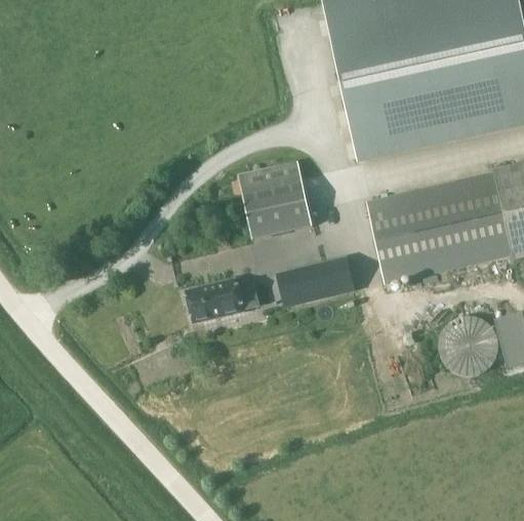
[(322,0),(357,157),(523,120),(523,28),(518,0),(392,0),(374,4),(373,0),(322,0)]
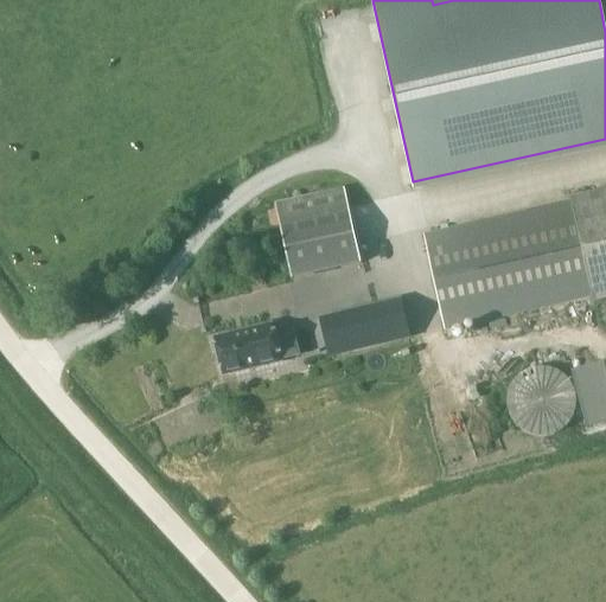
[(343,185),(274,200),(291,275),(361,260),(343,185)]
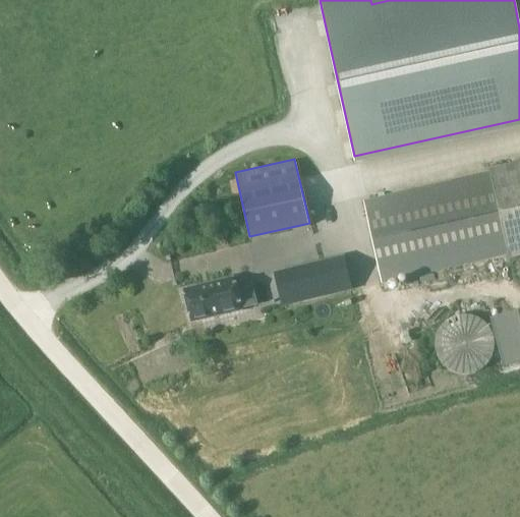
[(519,163),(489,169),(489,171),(364,200),(382,281),(454,264),(507,250),(507,251),(519,248),(519,163)]
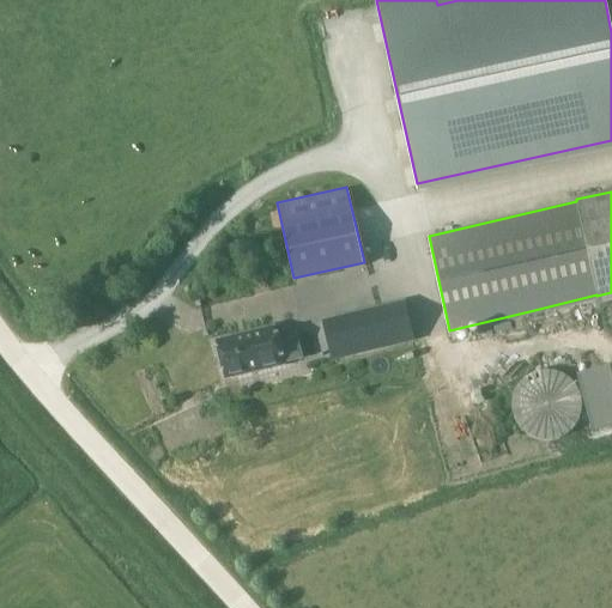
[(323,318),(333,356),(412,338),(404,301),(323,318)]
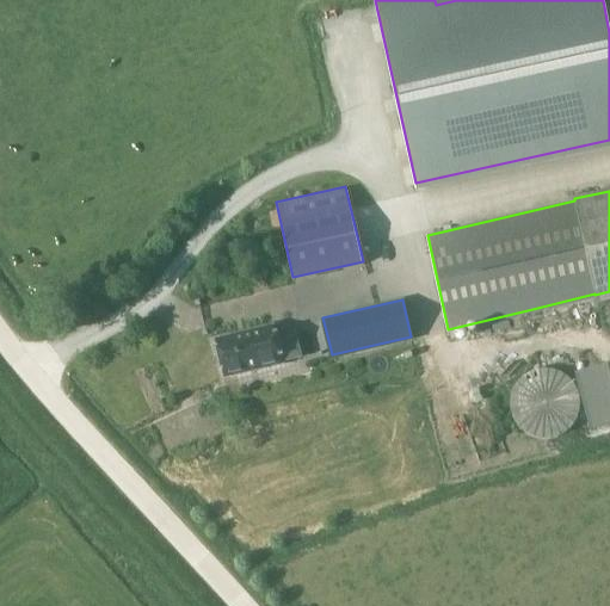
[(276,338),(272,325),(215,339),(223,373),(282,359),(281,358),(300,353),(294,331),(282,333),(283,335),(276,338)]
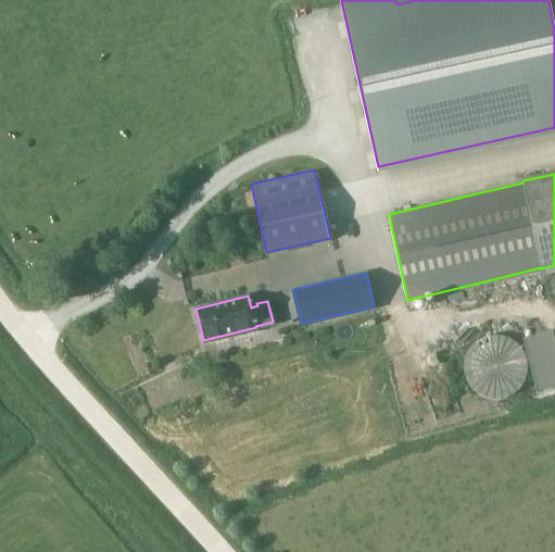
[(468,348),(465,355),(463,363),(464,373),(467,380),(471,387),(478,392),(484,396),(493,398),(501,397),(509,394),(516,390),(521,384),(525,376),(527,367),(526,360),(524,352),(519,345),(512,339),(505,335),(496,334),(489,335),(480,337),(474,342),(468,348)]
